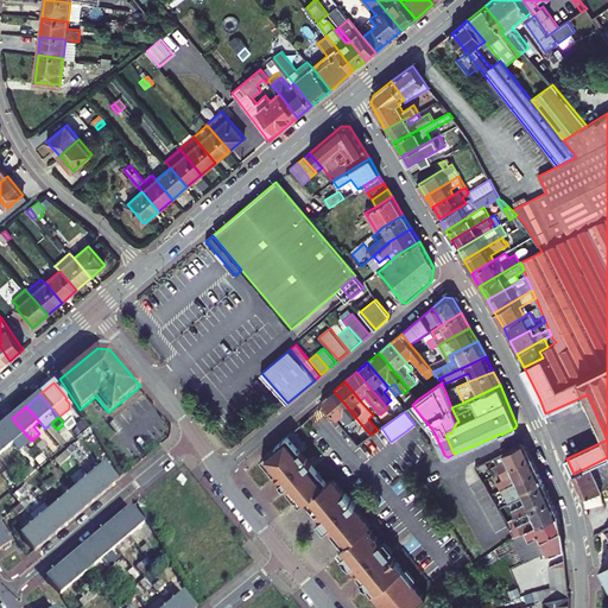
[(16,449),(18,453),(32,441),(31,441),(12,418),(0,428),(0,430),(12,444),(16,449)]
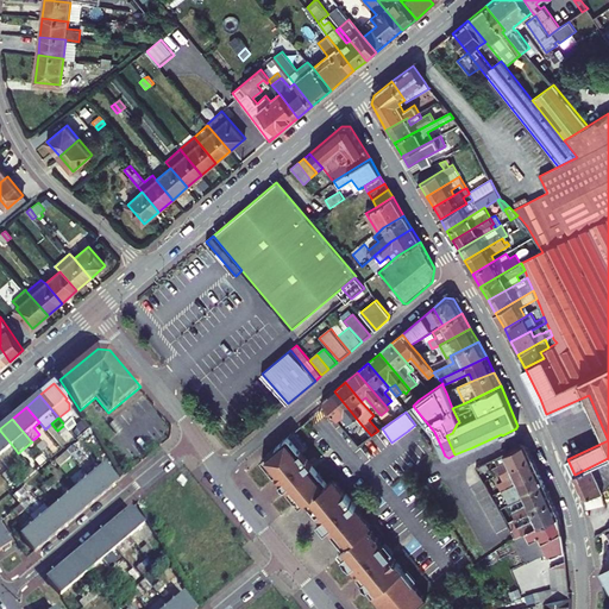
[(57,431),(61,435),(68,429),(64,425),(57,431)]
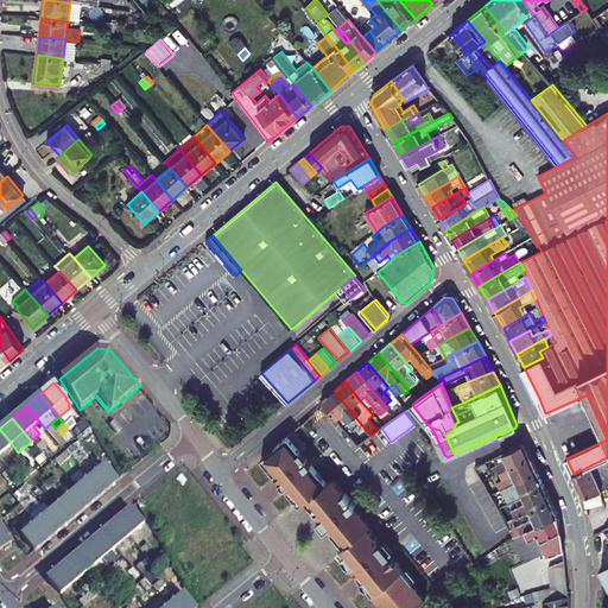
[(0,430),(0,454),(12,444),(0,430)]
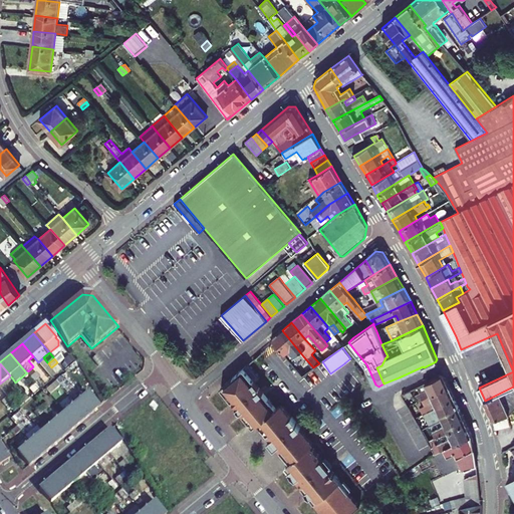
[(250,363),(222,388),(254,427),(259,423),(272,439),(278,447),(291,462),(286,466),(297,479),(297,478),(303,485),(302,486),(325,513),(348,513),(360,505),(349,491),(342,483),(330,468),(323,459),(312,445),(314,443),(282,404),(277,408),(256,381),(261,377),(250,363)]
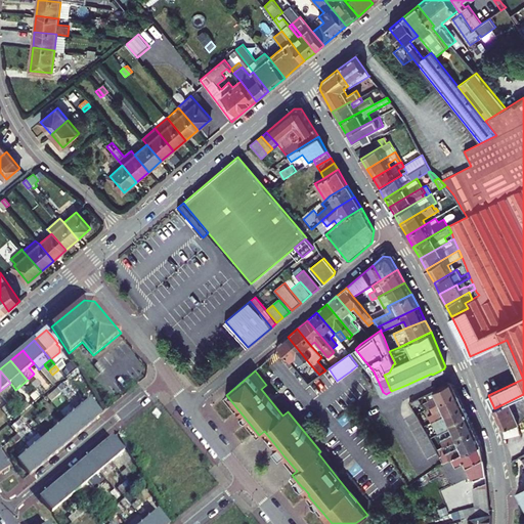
[(55,385),(56,384),(46,373),(43,375),(53,387),(55,385)]
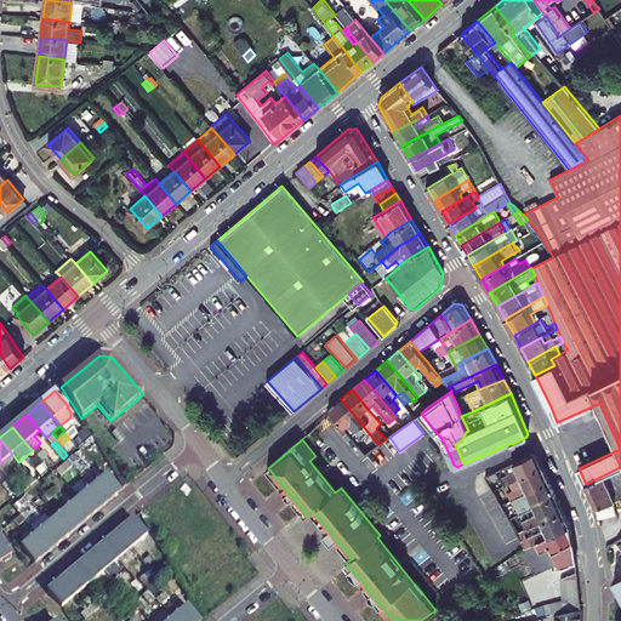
[(38,456),(45,450),(39,444),(32,450),(33,450),(38,456)]
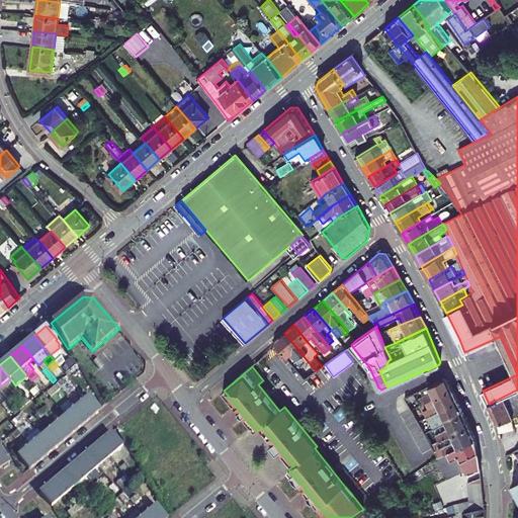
[(34,384),(40,393),(44,391),(48,386),(37,375),(31,380),(34,384)]
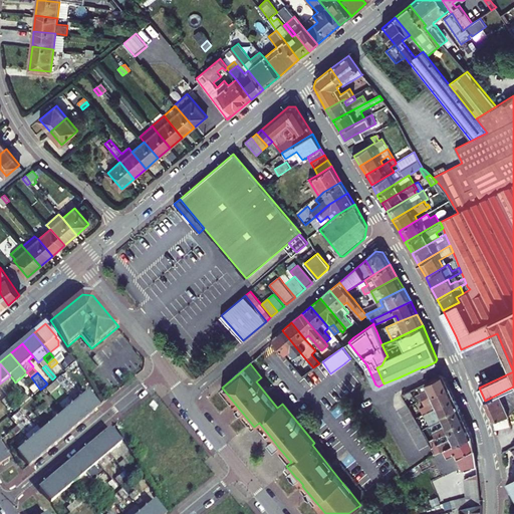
[(415,396),(418,402),(423,399),(449,386),(444,373),(418,388),(420,393),(415,396)]
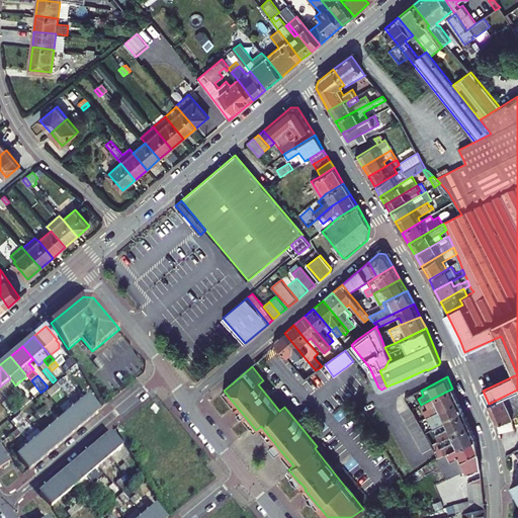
[(0,386),(0,391),(2,393),(13,382),(10,378),(0,386)]
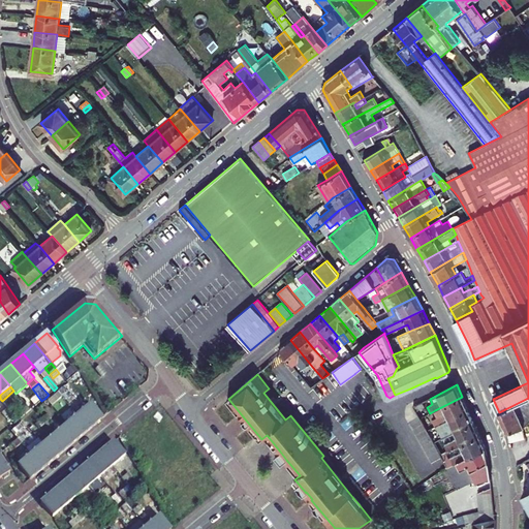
[(26,394),(29,398),(35,393),(32,389),(26,394)]
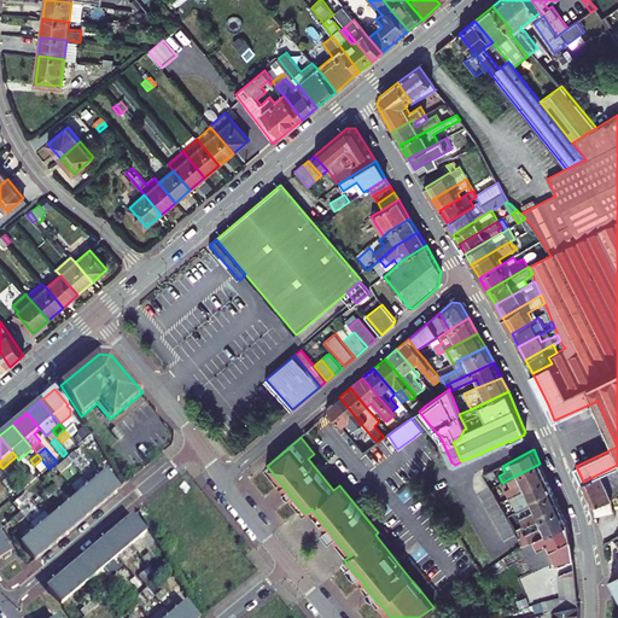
[(69,458),(56,468),(59,474),(73,464),(69,458)]
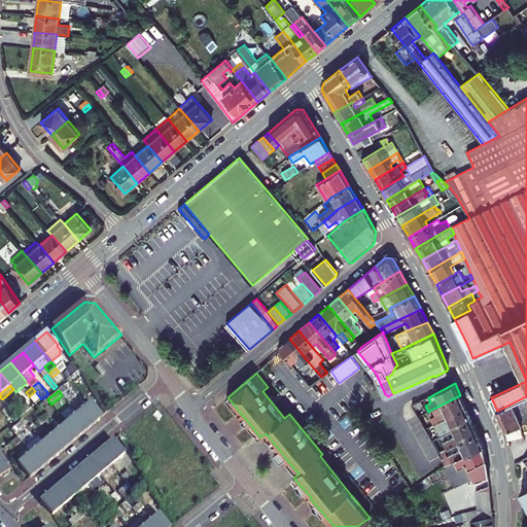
[(65,397),(69,401),(75,397),(71,393),(65,397)]
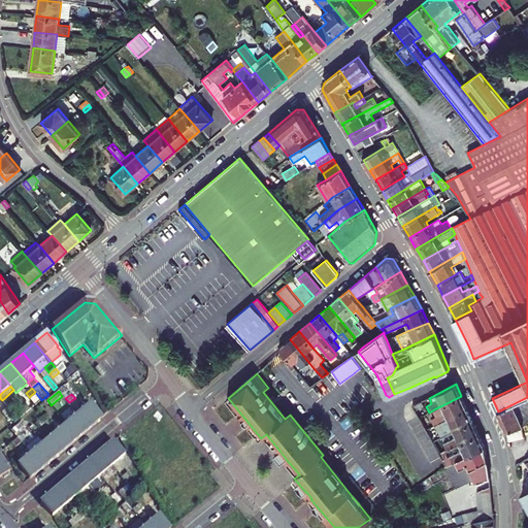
[(432,419),(435,425),(467,408),(461,396),(434,409),(437,417),(432,419)]
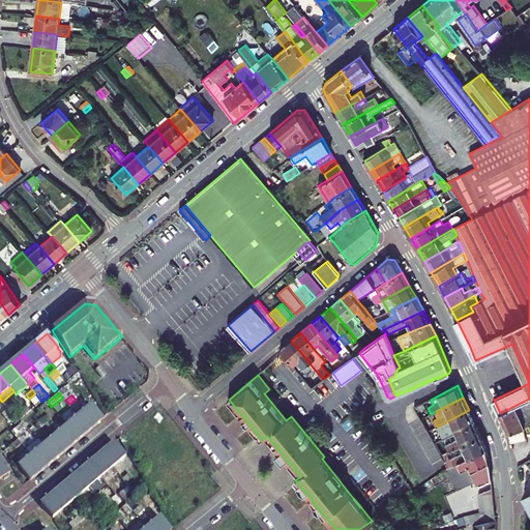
[(526,427),(529,422),(529,399),(500,413),(508,432),(523,428),(526,427)]
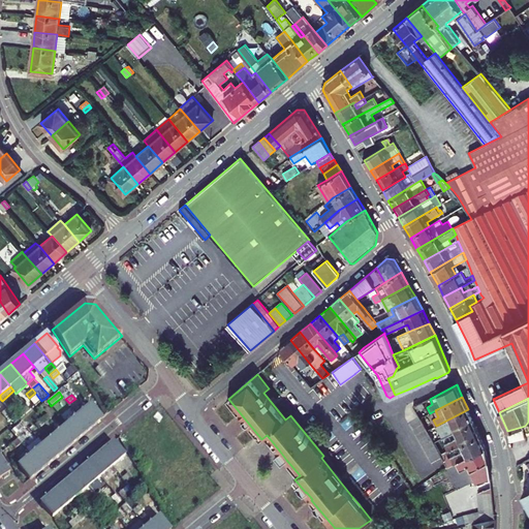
[(413,406),(416,411),(425,407),(423,402),(413,406)]
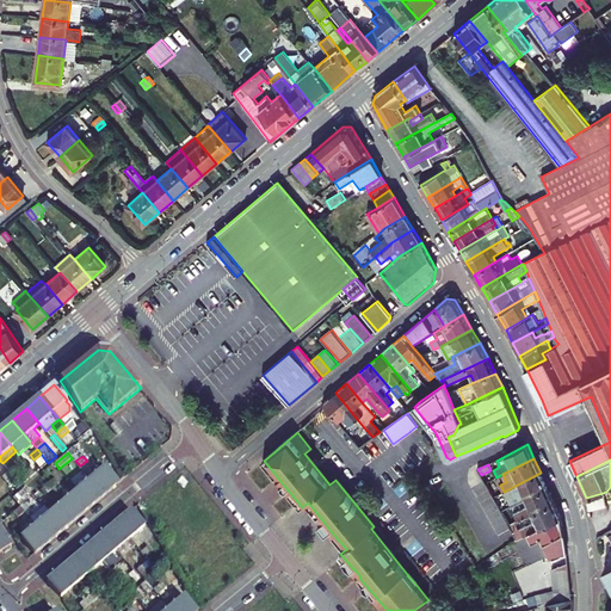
[(13,477),(20,470),(17,466),(10,471),(13,477)]
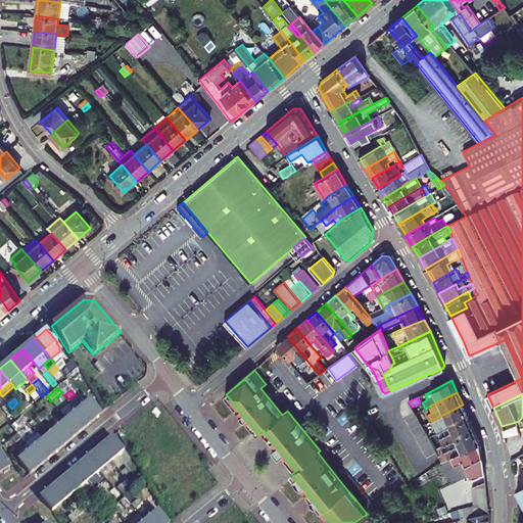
[(78,411),(89,424),(101,414),(90,400),(78,411)]
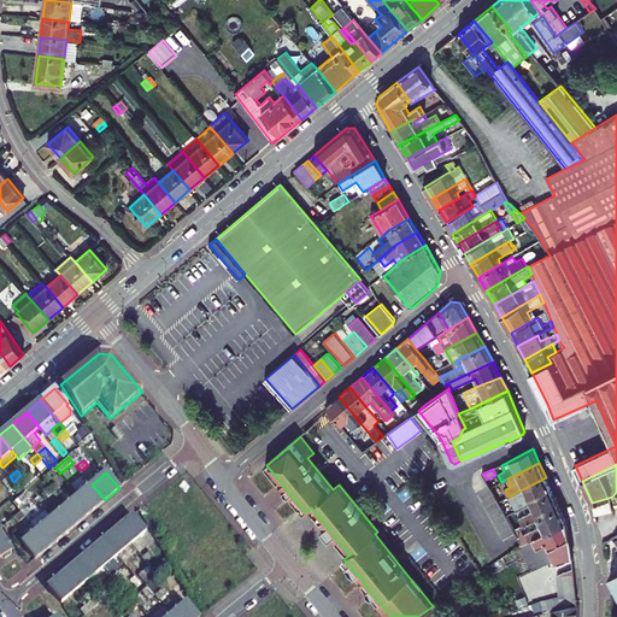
[(17,486),(21,491),(35,479),(31,474),(17,486)]
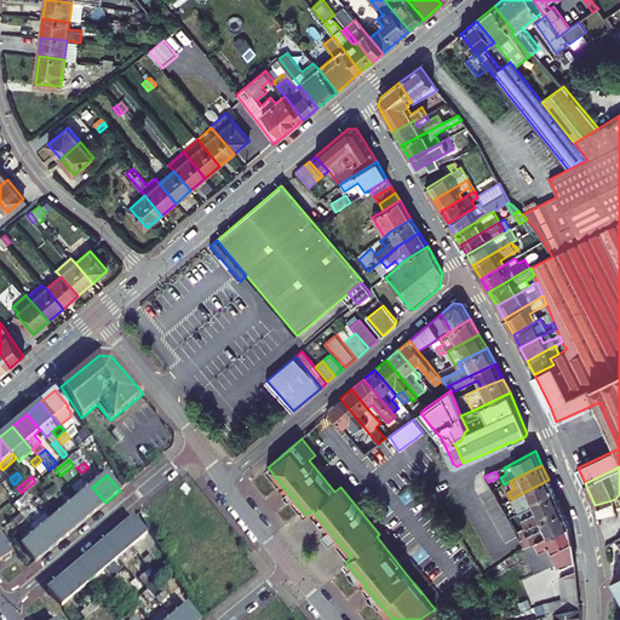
[(3,486),(6,491),(13,484),(10,478),(3,486)]
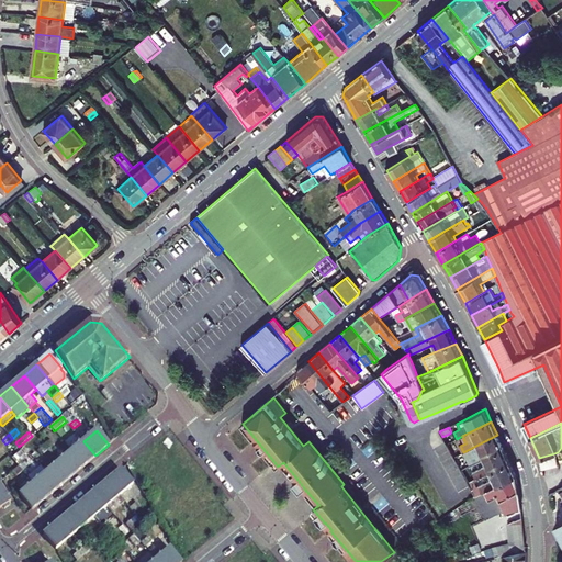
[(463,452),(470,465),(483,459),(503,448),(497,435),(463,452)]
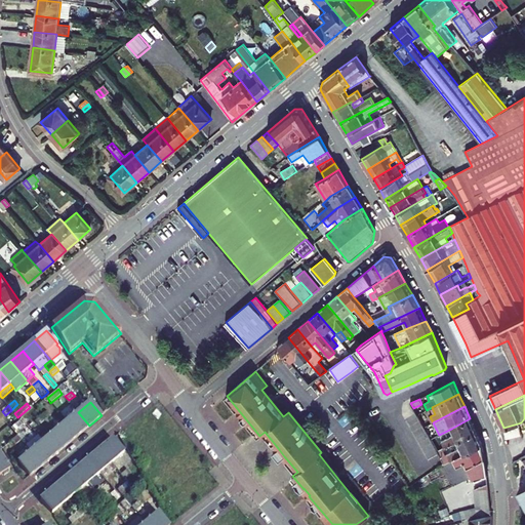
[(44,420),(48,425),(52,421),(48,417),(50,415),(47,411),(43,414),(41,416),(44,420)]
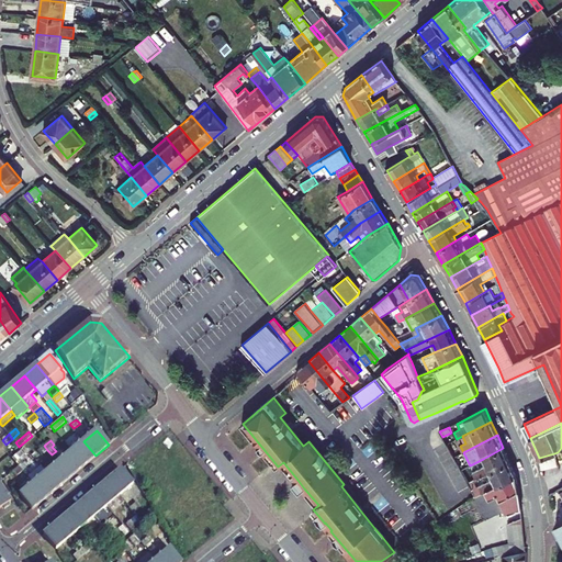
[(70,452),(82,467),(96,456),(83,441),(70,452)]
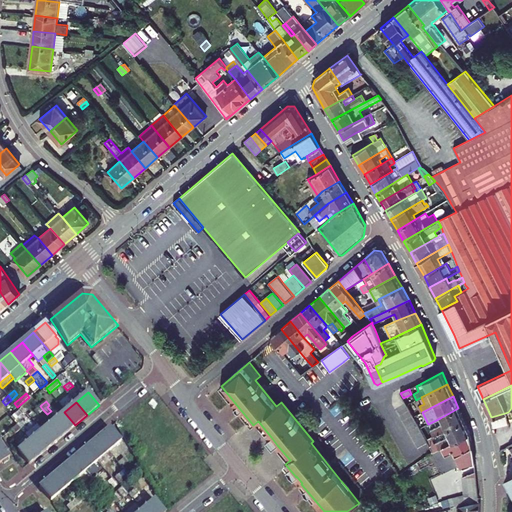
[(33,411),(37,415),(43,410),(40,406),(33,411)]
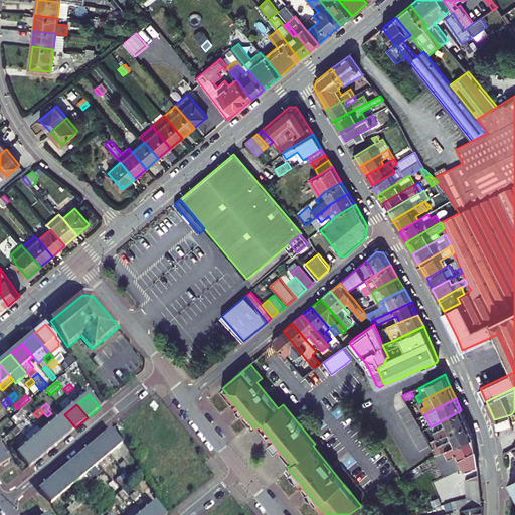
[(433,434),(436,439),(441,436),(449,433),(467,422),(461,410),(443,420),(446,426),(433,434)]
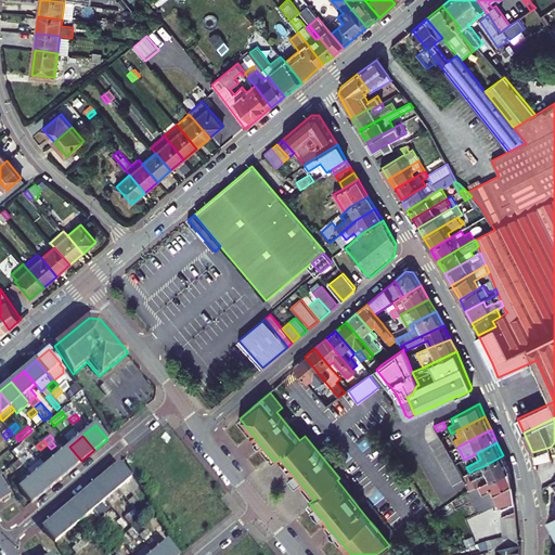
[(57,457),(69,472),(81,461),(69,447),(57,457)]
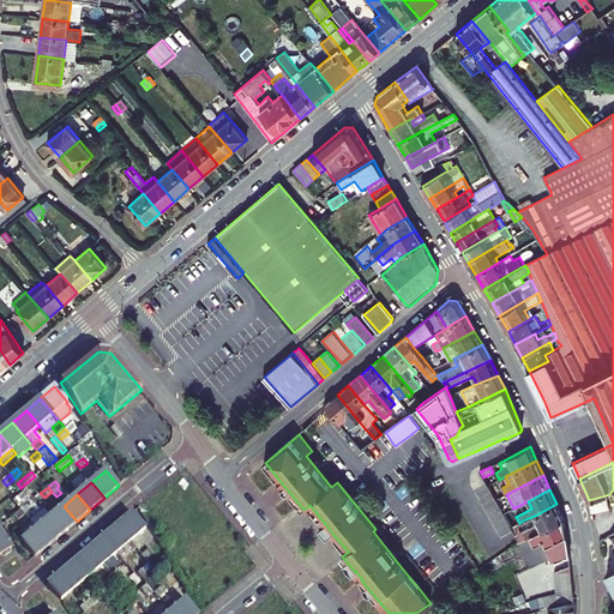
[(593,512),(609,509),(607,498),(590,503),(593,512)]
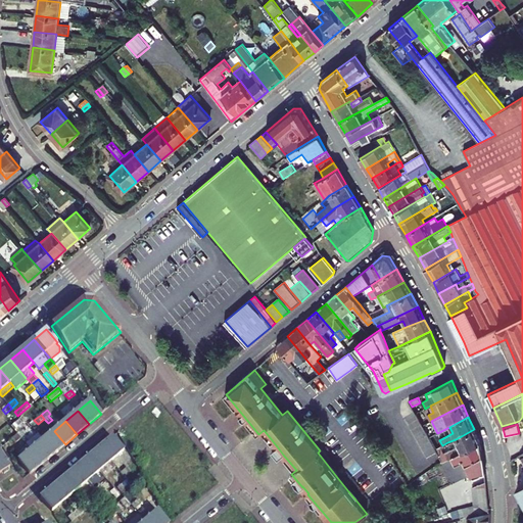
[(17,434),(20,438),(27,433),(24,429),(17,434)]
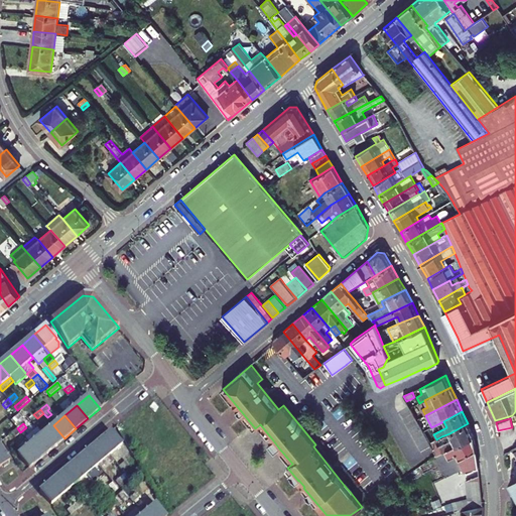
[(439,446),(436,439),(430,442),(437,456),(440,455),(474,436),(468,423),(449,433),(441,436),(445,443),(439,446)]
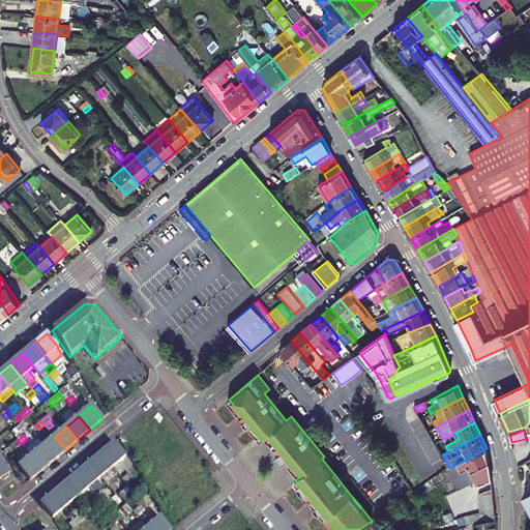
[(42,446),(54,460),(66,450),(55,437),(42,446)]
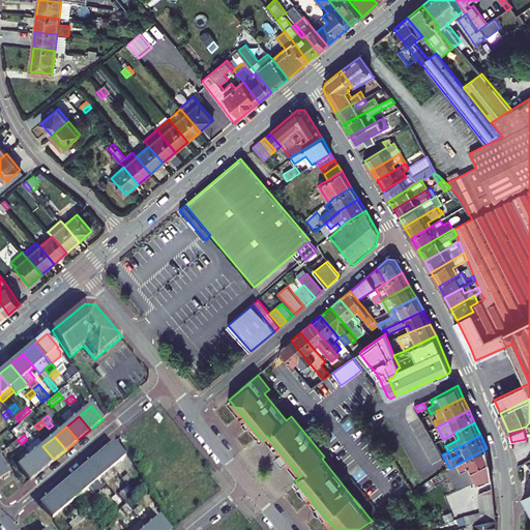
[(11,445),(15,450),(21,444),(18,440),(11,445)]
